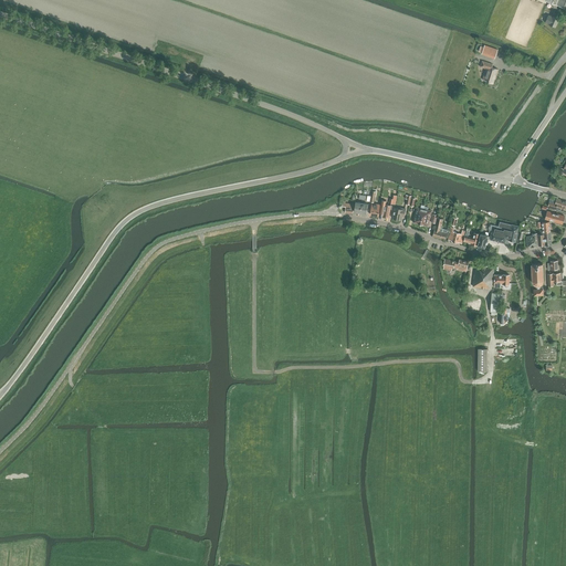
[(557,6),(565,9),(565,0),(544,0),(545,1),(557,6)]
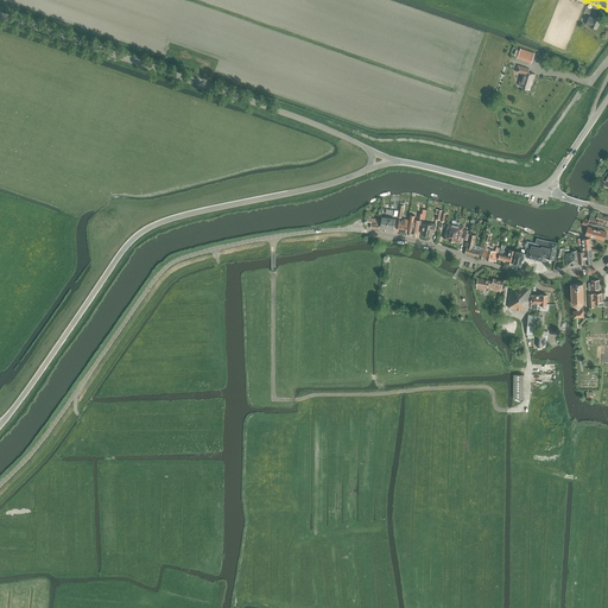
[(594,18),(593,18),(589,16),(586,24),(590,26),(589,26),(596,30),(601,20),(594,18)]
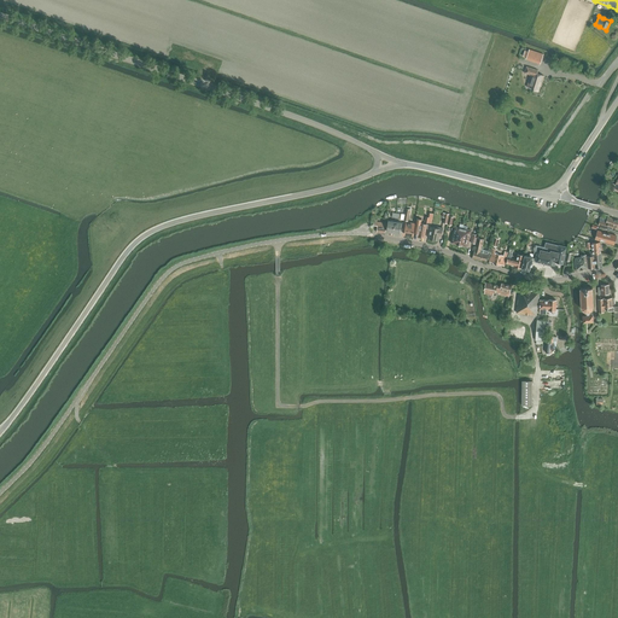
[(529,50),(526,59),(541,63),(543,54),(529,50)]
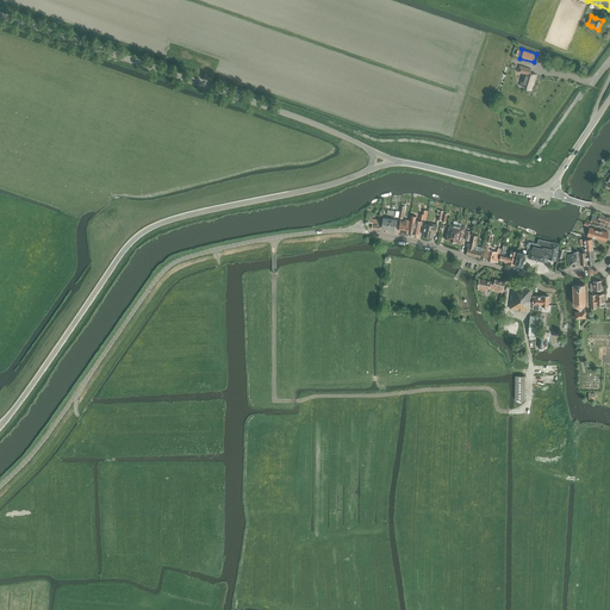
[(522,81),(523,82),(522,87),(531,89),(536,75),(530,73),(531,69),(520,66),(517,72),(523,74),(522,81)]
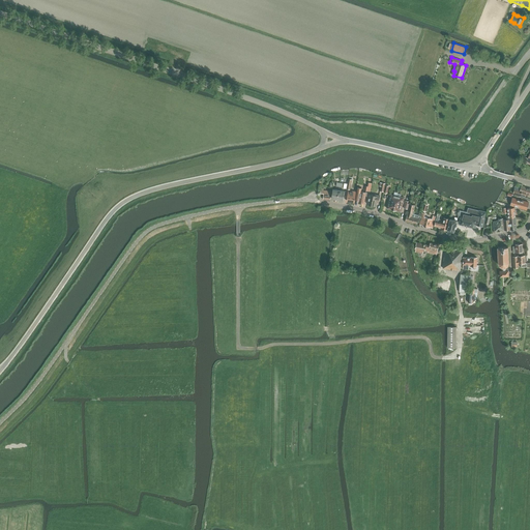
[(513,194),(528,198),(529,195),(529,188),(522,185),(520,190),(514,189),(513,194)]
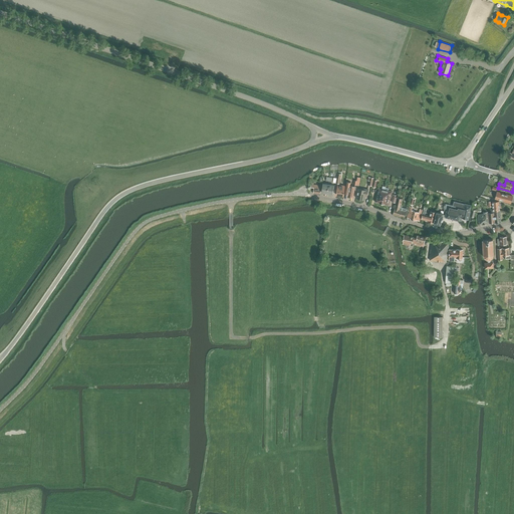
[(348,195),(348,197),(353,198),(354,190),(355,191),(356,187),(355,187),(350,186),(351,183),(346,182),(344,194),(348,195)]
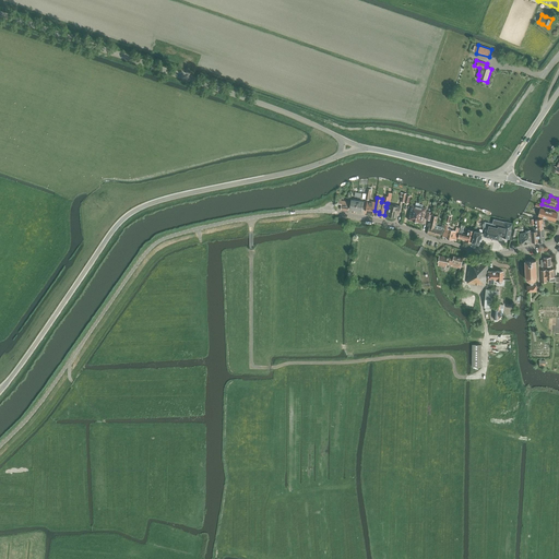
[(341,210),(348,211),(349,202),(339,201),(337,204),(342,204),(341,210)]
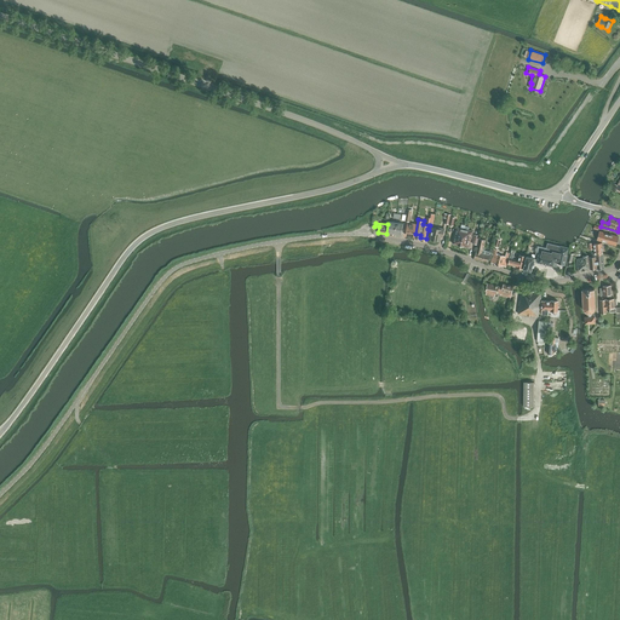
[(417,224),(408,223),(407,228),(406,235),(415,236),(417,224)]
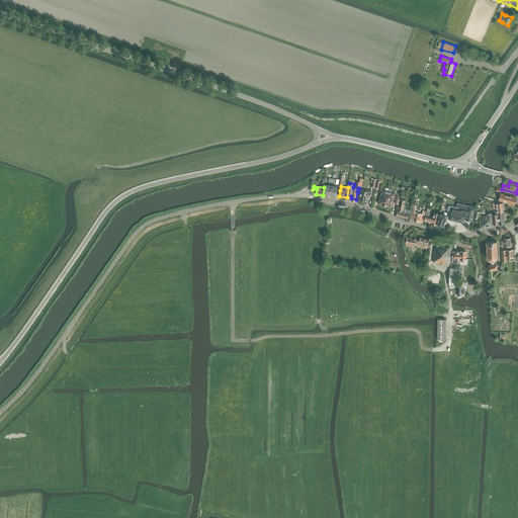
[(378,203),(384,204),(389,191),(381,189),(378,203)]
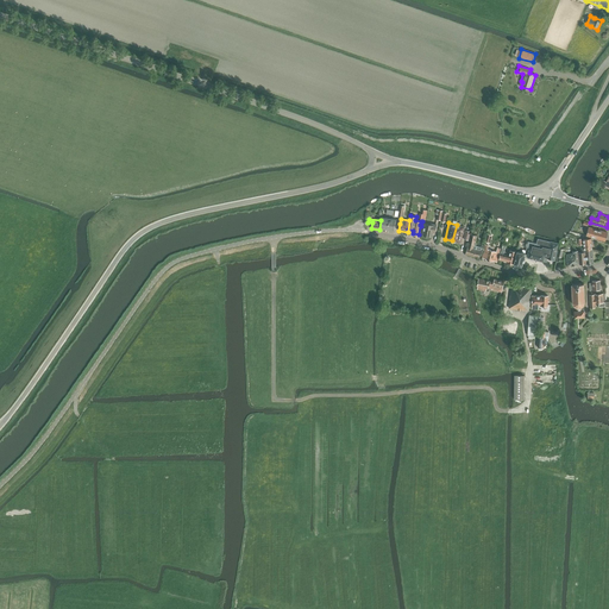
[(422,234),(432,237),(432,233),(434,233),(437,225),(429,224),(429,225),(425,224),(422,234)]
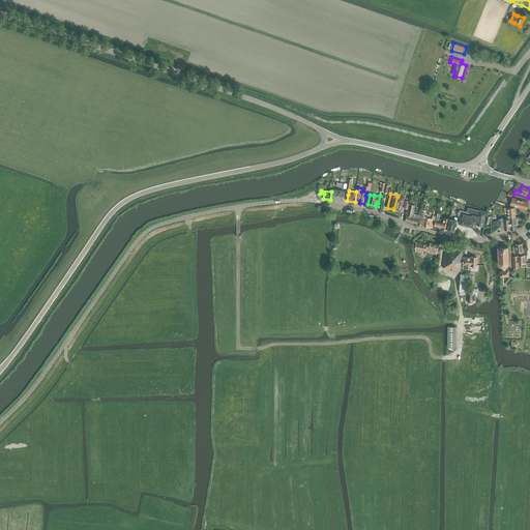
[(398,196),(393,209),(401,211),(404,197),(398,196)]
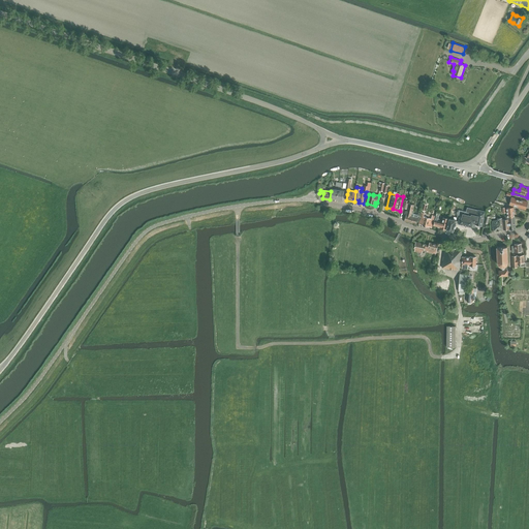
[(509,205),(518,207),(520,199),(511,197),(509,205)]
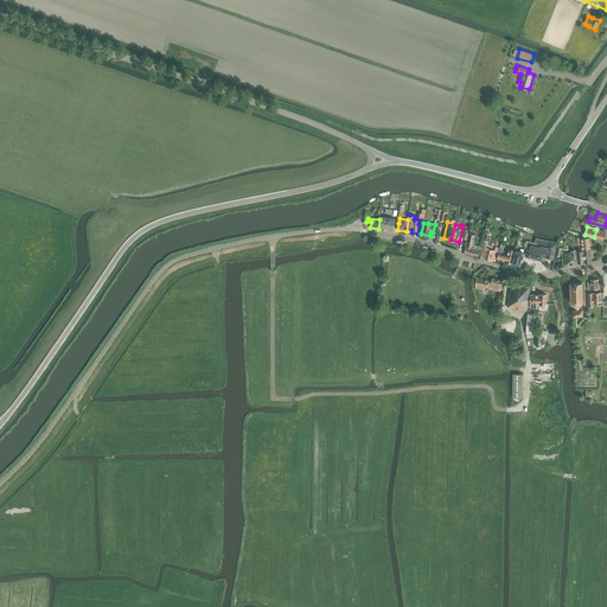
[(596,229),(594,237),(604,241),(606,231),(596,229)]
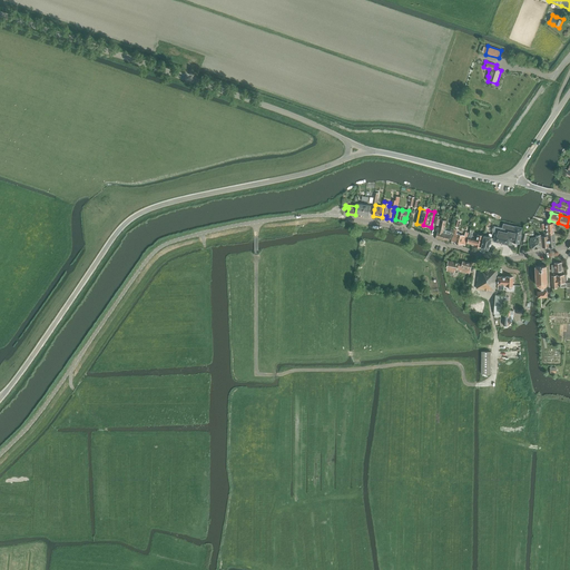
[(435,237),(449,242),(450,238),(452,239),(453,233),(451,232),(451,233),(443,231),(443,228),(444,229),(445,220),(441,219),(440,224),(439,227),(438,232),(435,237)]
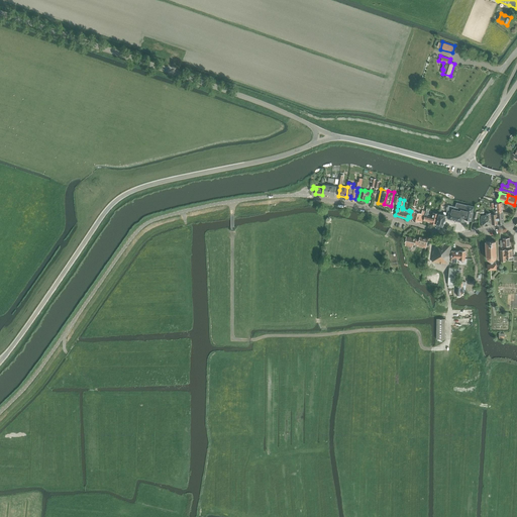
[(447,212),(449,212),(447,218),(453,220),(461,222),(461,221),(463,222),(464,219),(472,221),(474,212),(473,212),(474,207),(468,205),(456,202),(455,207),(448,205),(447,212)]
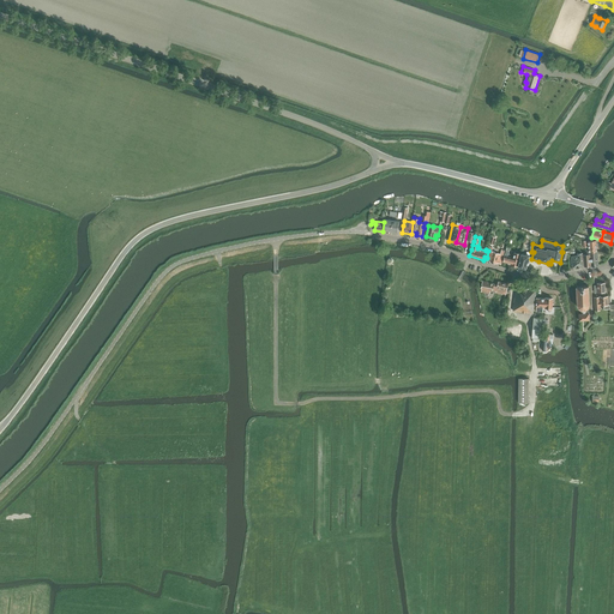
[(487,258),(486,260),(489,262),(497,264),(497,263),(501,264),(505,251),(501,250),(500,254),(492,252),(493,247),(489,247),(489,251),(488,251),(487,258)]
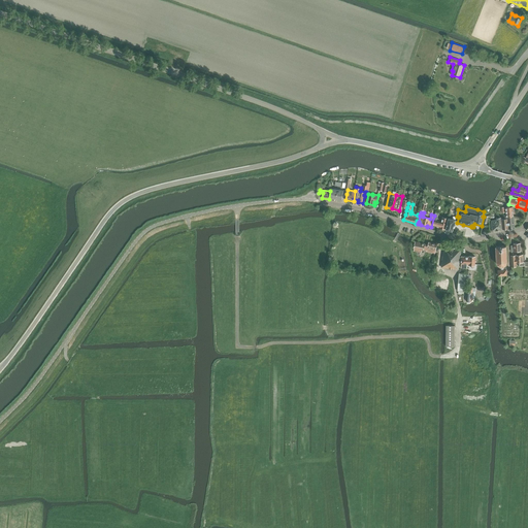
[(440,228),(444,229),(448,218),(442,217),(441,222),(436,221),(436,217),(434,217),(432,225),(436,226),(437,227),(439,228),(440,227),(440,228)]
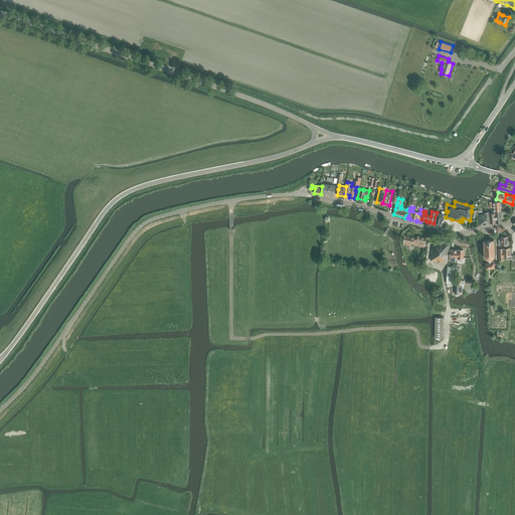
[(444,217),(446,217),(448,211),(446,211),(445,212),(442,211),(442,214),(438,213),(435,223),(441,225),(442,222),(443,220),(443,219),(444,220),(444,217)]
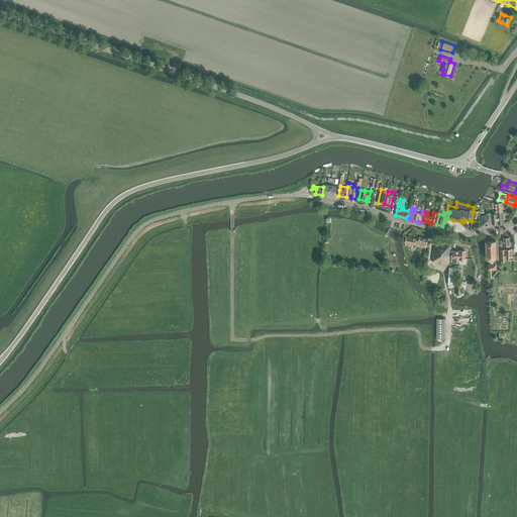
[(491,214),(492,224),(498,224),(504,223),(503,212),(496,212),(494,212),(494,214),(491,214)]
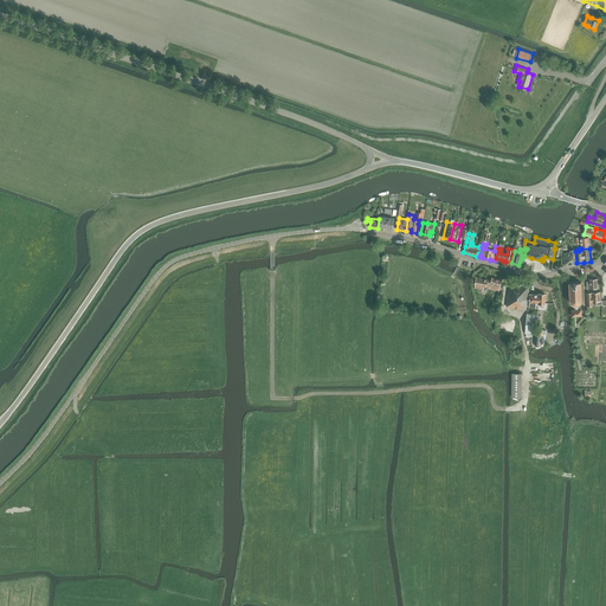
[(575,250),(569,250),(569,252),(563,253),(565,265),(577,263),(575,252),(575,250)]
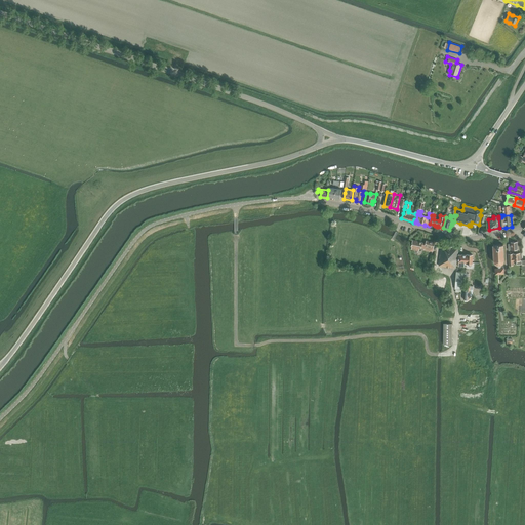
[(421,249),(421,248),(425,249),(425,250),(433,252),(435,243),(427,241),(426,244),(422,243),(422,242),(412,240),(411,247),(421,249)]
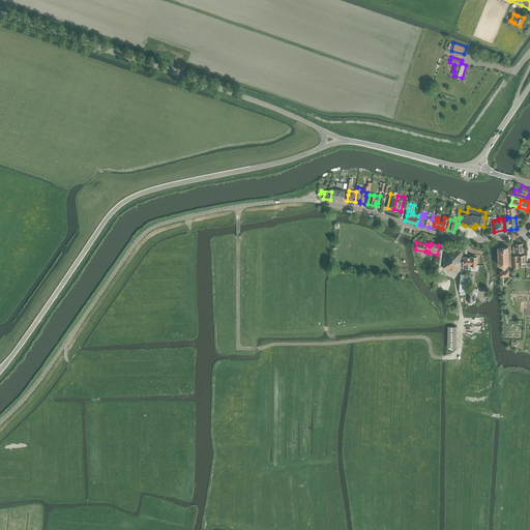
[(516,246),(513,246),(513,253),(519,253),(519,256),(518,256),(518,257),(513,257),(513,268),(519,268),(518,264),(521,264),(522,266),(527,266),(527,263),(526,263),(525,256),(523,256),(522,253),(523,253),(523,244),(516,244),(516,246)]
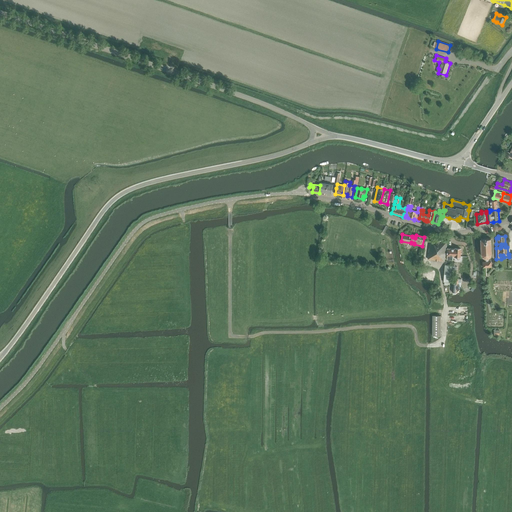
[(491,256),(492,253),(491,238),(486,239),(481,239),(481,254),(482,257),(485,259),(486,262),(483,262),(483,267),(484,267),(484,268),(491,267),(492,267),(491,262),(491,256)]
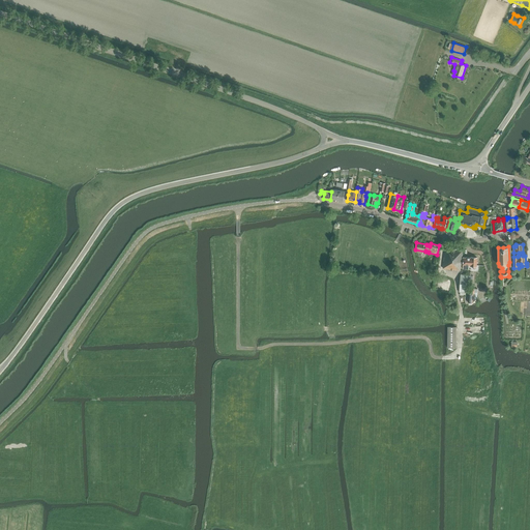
[(443,268),(455,270),(455,269),(461,270),(463,251),(446,247),(443,268)]
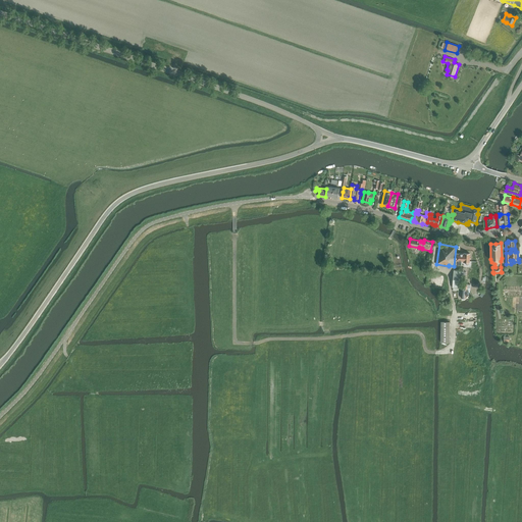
[(464,262),(470,262),(470,254),(464,254),(456,254),(456,261),(456,265),(458,265),(462,265),(462,261),(464,261),(464,262)]
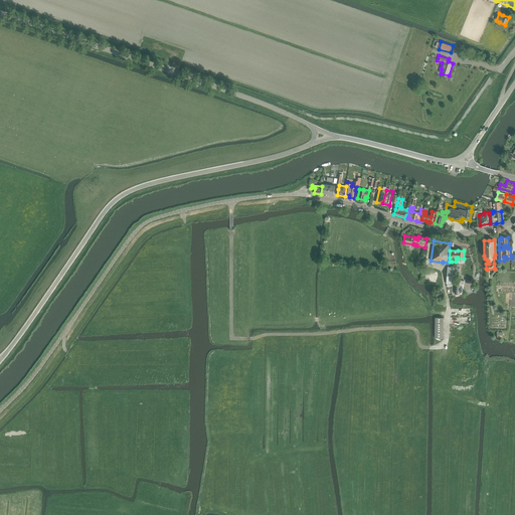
[(447,287),(451,288),(452,285),(453,285),(455,267),(448,267),(446,284),(447,284),(447,287)]
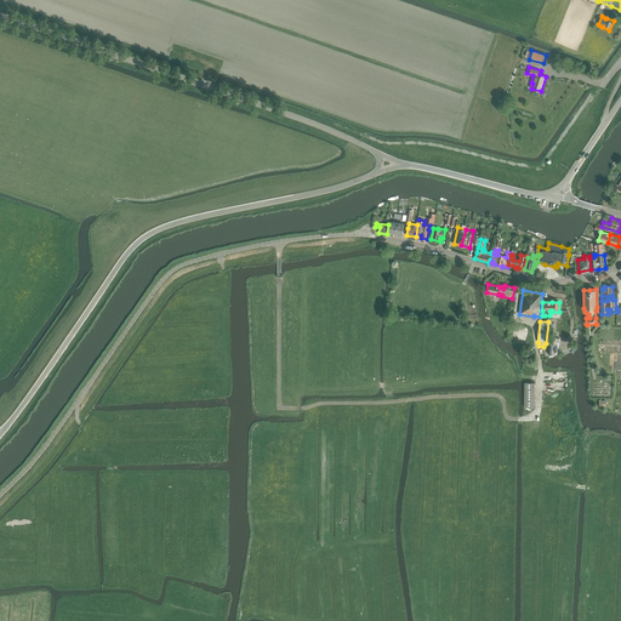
[(525,408),(535,408),(535,383),(525,383),(525,408)]
